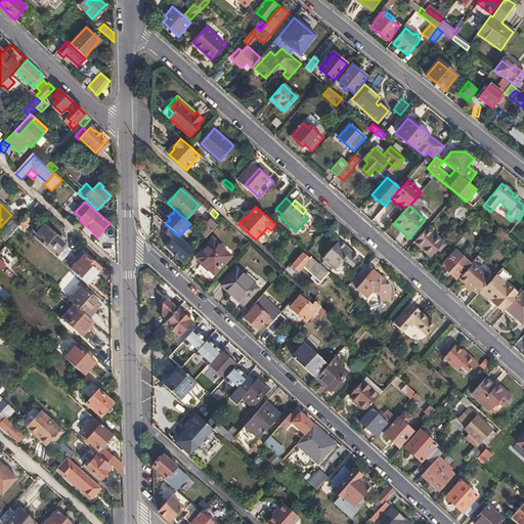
[(26,216),(18,224),(25,229),(29,225),(27,223),(30,219),(26,216)]
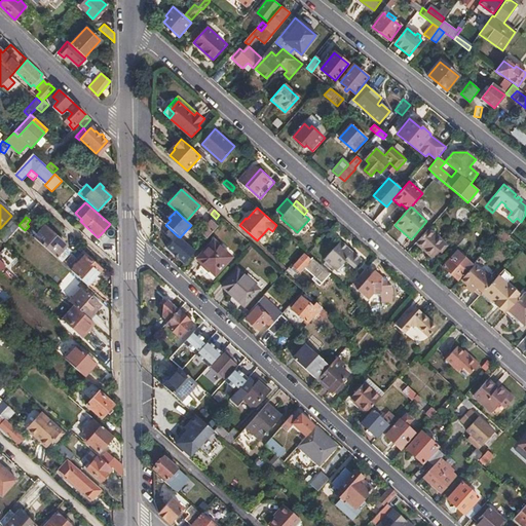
[(211,221),(199,233),(207,239),(217,227),(211,221)]
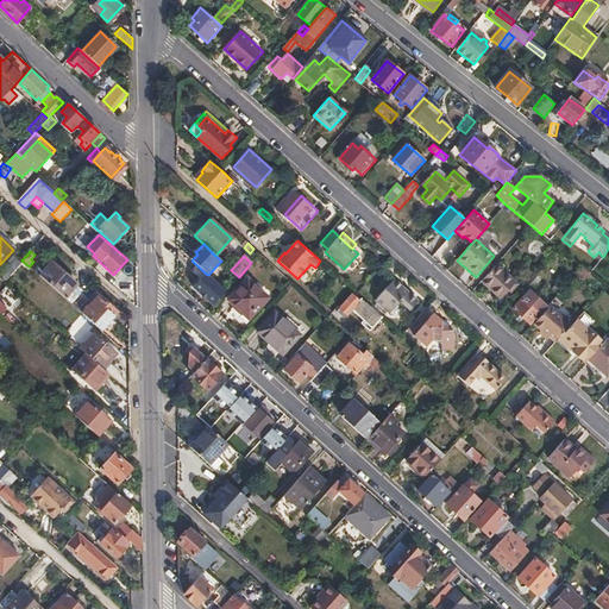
[(18,257),(0,276),(5,281),(22,261),(18,257)]
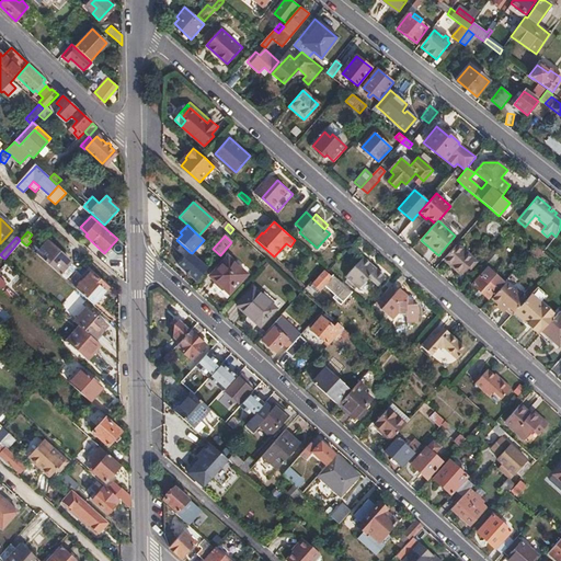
[(47,241),(36,254),(66,282),(78,268),(47,241)]
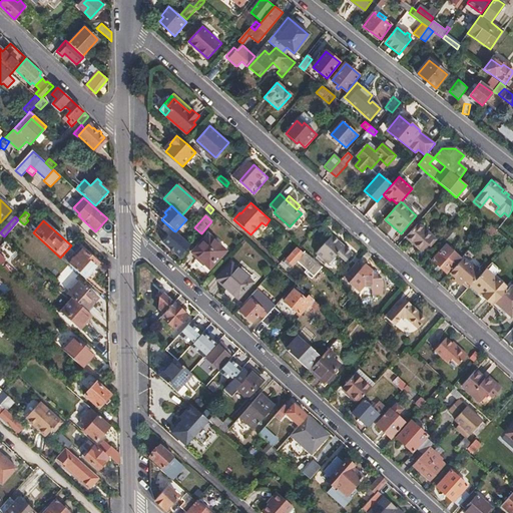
[(483,222),(475,232),(478,235),(476,236),(477,237),(488,226),(483,222)]
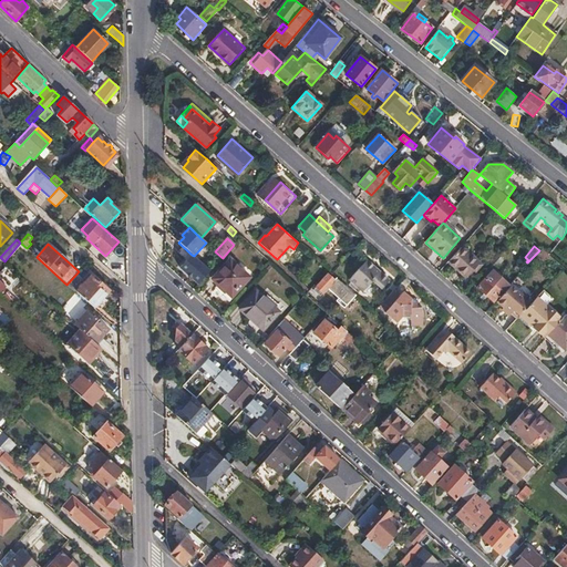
[(462,248),(450,263),(465,278),(473,269),(475,271),(481,266),(478,264),(462,248)]
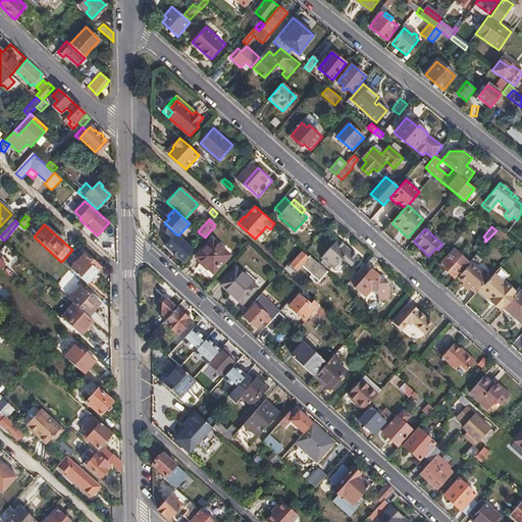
[(461,230),(448,245),(453,250),(466,236),(461,230)]
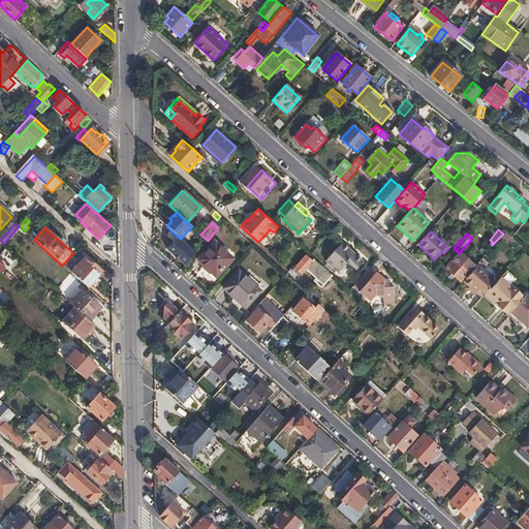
[(181,239),(179,238),(167,250),(185,266),(196,253),(181,239)]
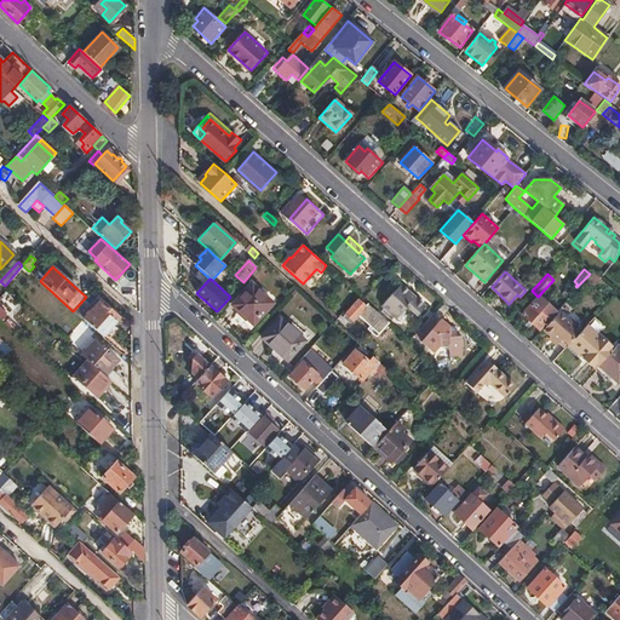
[(401,281),(382,303),(396,316),(407,304),(417,314),(425,304),(401,281)]
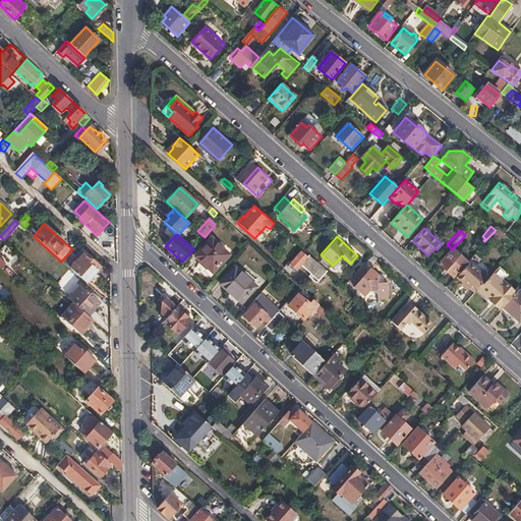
[(212,239),(195,256),(201,262),(199,264),(211,274),(228,254),(212,239)]
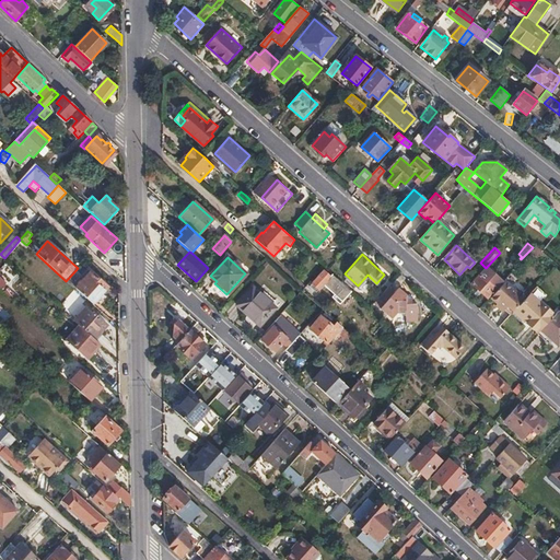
[(3,264),(0,268),(0,276),(10,284),(18,275),(3,264)]
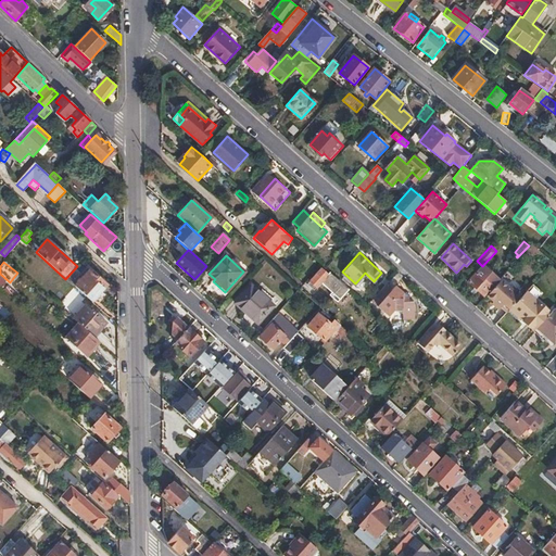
[(476,273),(468,281),(483,295),(497,280),(488,272),(482,266),(476,273)]
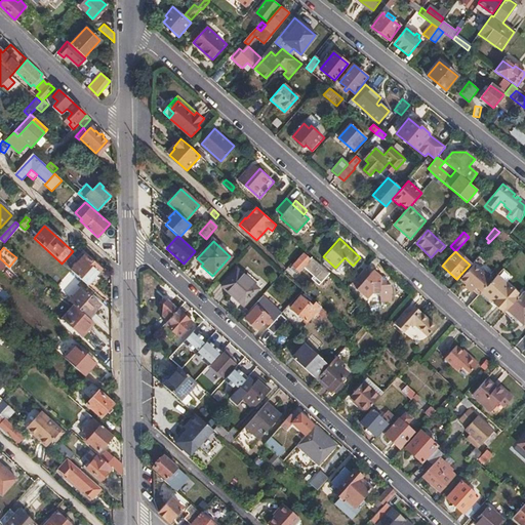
[(329,273),(312,257),(310,259),(304,253),(292,266),(299,272),(304,268),(320,282),(329,273)]
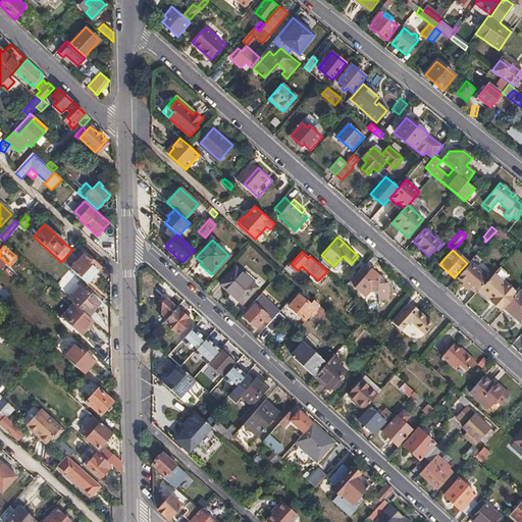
[(85,253),(70,269),(86,282),(100,266),(85,253)]
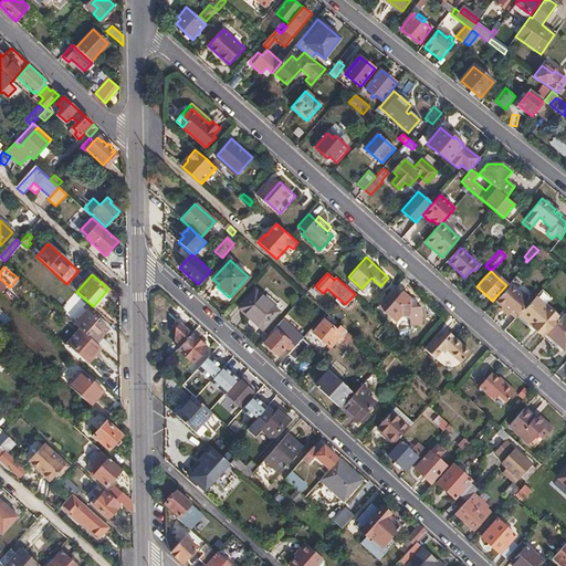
[(515,276),(510,283),(513,287),(519,280),(515,276)]
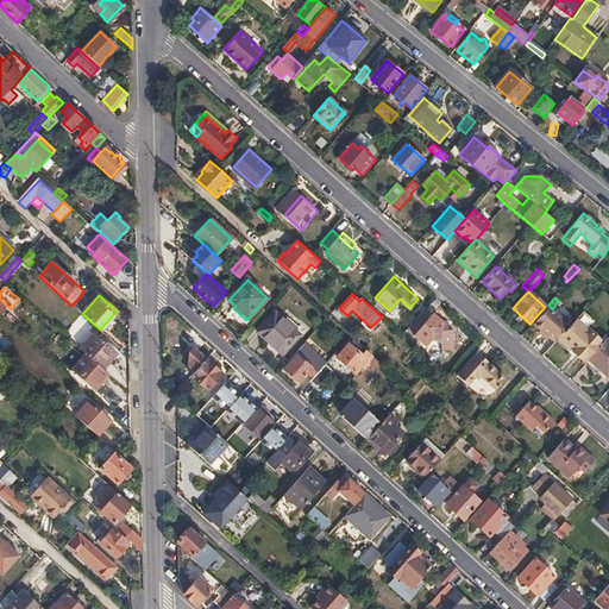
[(547,307),(533,322),(542,331),(547,336),(548,338),(551,336),(558,341),(558,340),(572,325),(569,320),(559,312),(556,315),(553,313),(547,307)]
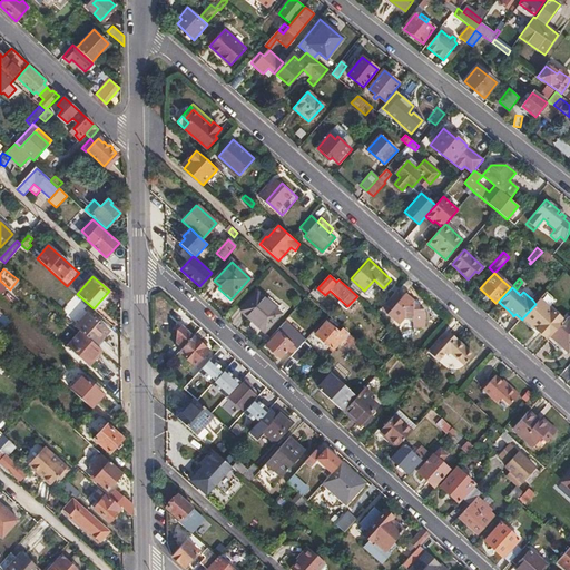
[(394,291),(384,302),(390,307),(386,312),(399,323),(403,318),(412,318),(412,326),(423,326),(423,308),(414,308),(414,300),(405,292),(401,296),(394,291)]
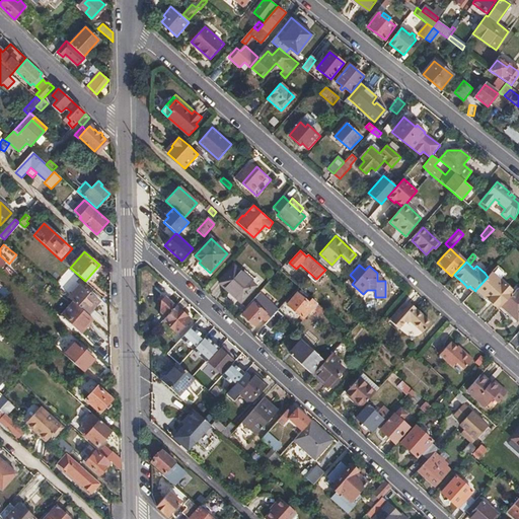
[(234,267),(219,283),(240,302),(255,286),(234,267)]
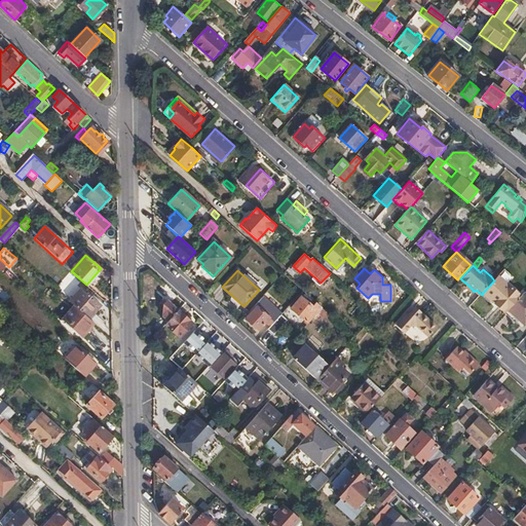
[(498,276),(494,280),(482,294),(482,295),(481,296),(491,305),(493,303),(504,313),(508,310),(520,296),(509,285),(513,279),(502,270),(498,276)]
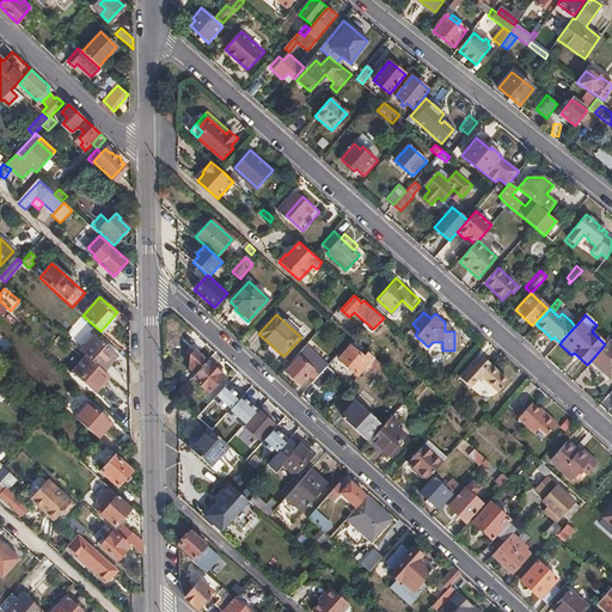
[(43,324),(36,334),(43,338),(50,329),(43,324)]
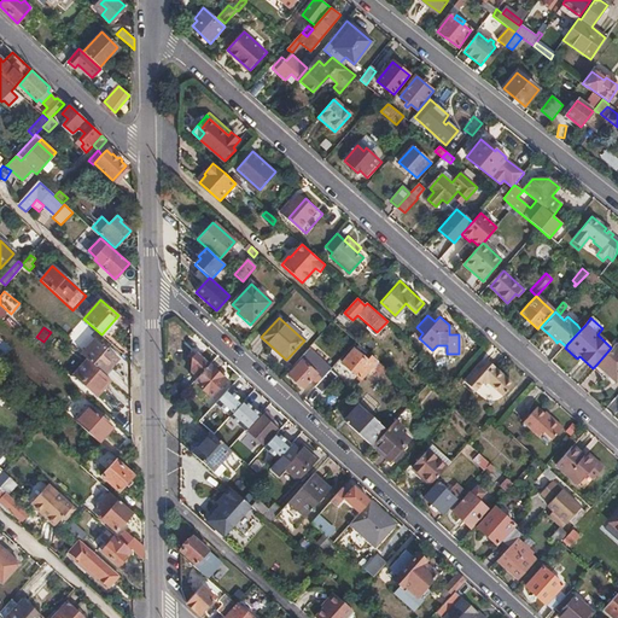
[(94,338),(81,354),(87,359),(105,375),(118,360),(94,338)]
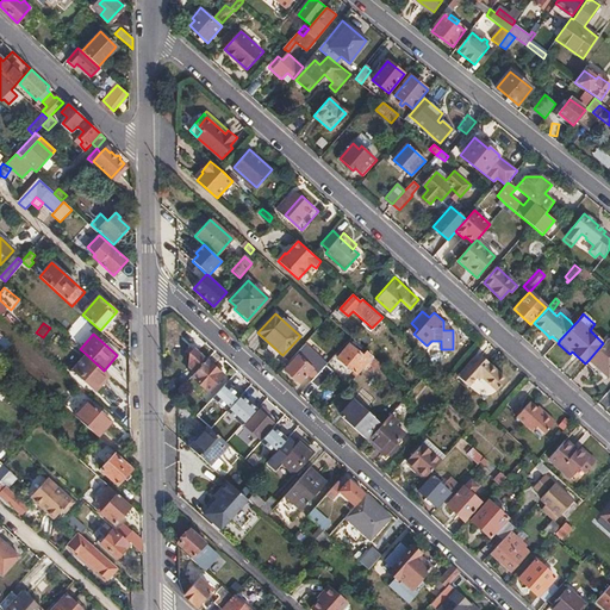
[(2,336),(0,337),(0,349),(4,353),(11,344),(2,336)]
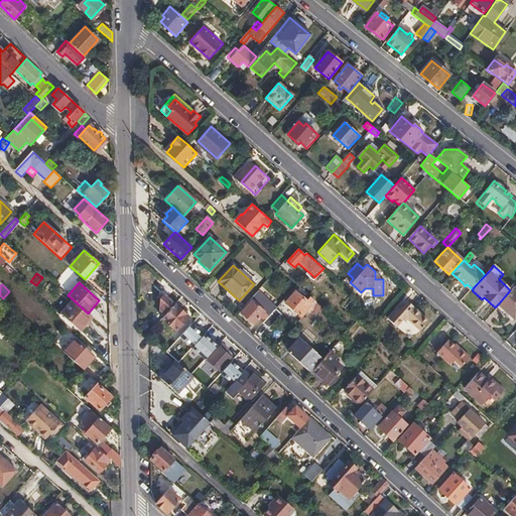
[(304,292),(296,284),(293,287),(301,294),(304,292)]
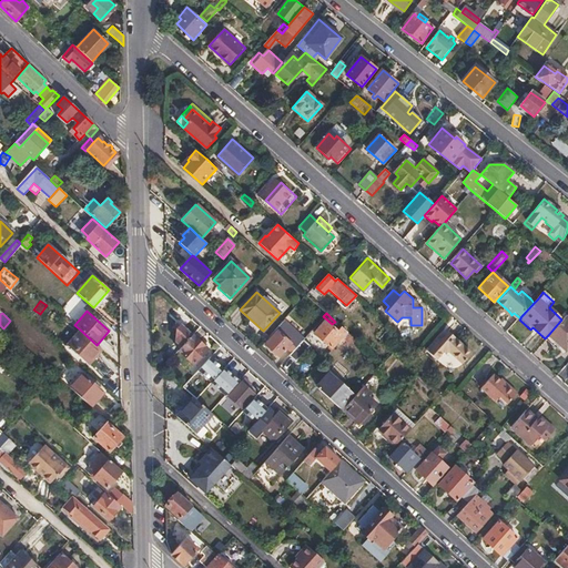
[(561,320),(548,335),(566,351),(567,348),(567,318),(565,316),(561,320)]
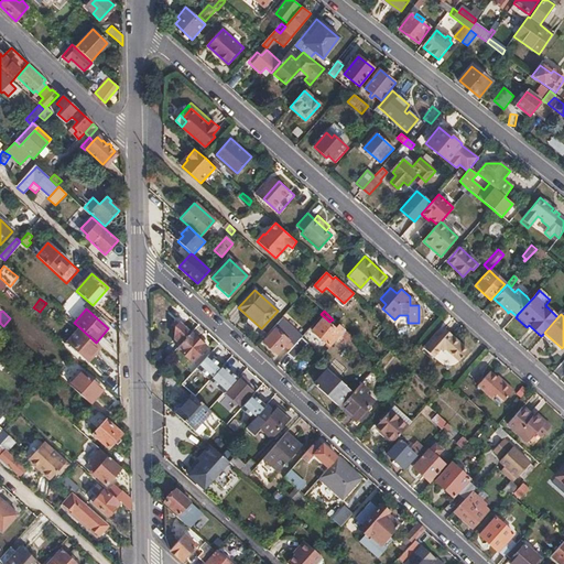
[(325,347),(327,349),(336,339),(339,336),(345,329),(337,324),(333,329),(323,320),(312,331),(327,345),(325,347)]
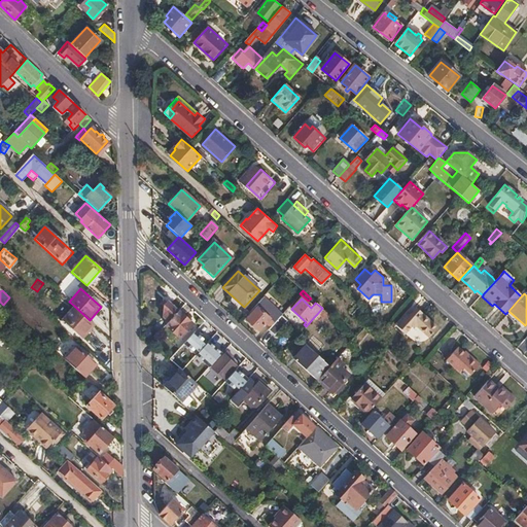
[(259,302),(244,318),(258,331),(266,322),(271,327),(278,319),(259,302)]
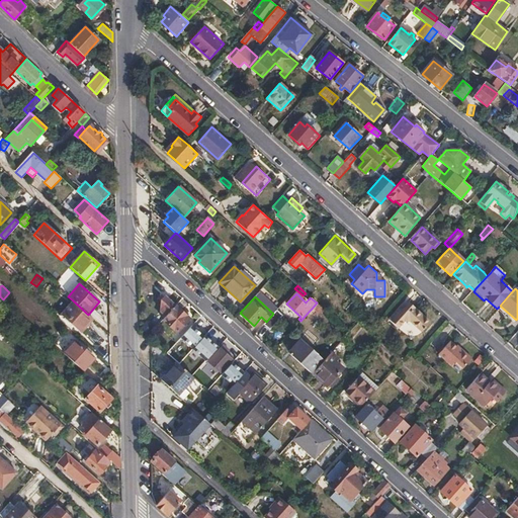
[(176,306),(167,297),(162,303),(160,312),(165,318),(175,306),(176,306)]
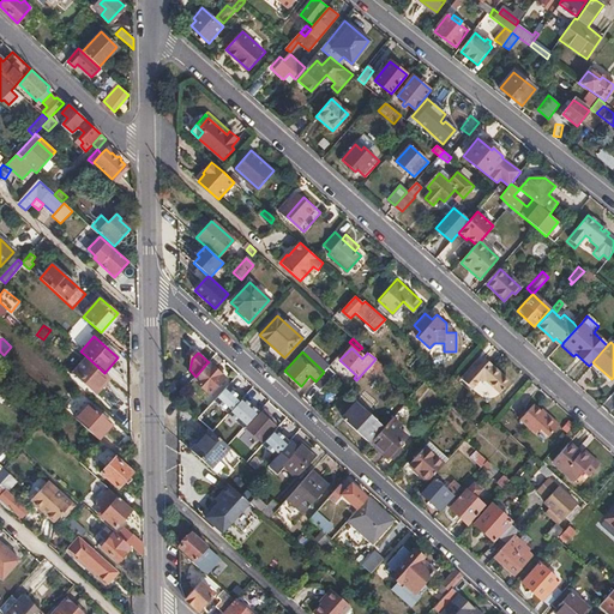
[(104,373),(86,356),(72,373),(88,387),(96,393),(110,378),(104,373)]
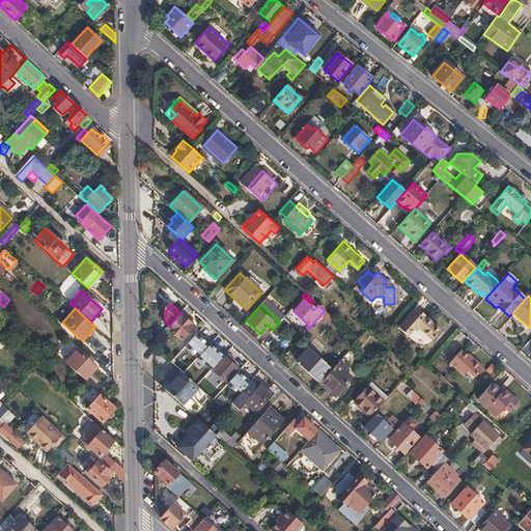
[(319,316),(322,318),(325,320),(327,318),(331,322),(334,319),(325,310),(319,316)]
